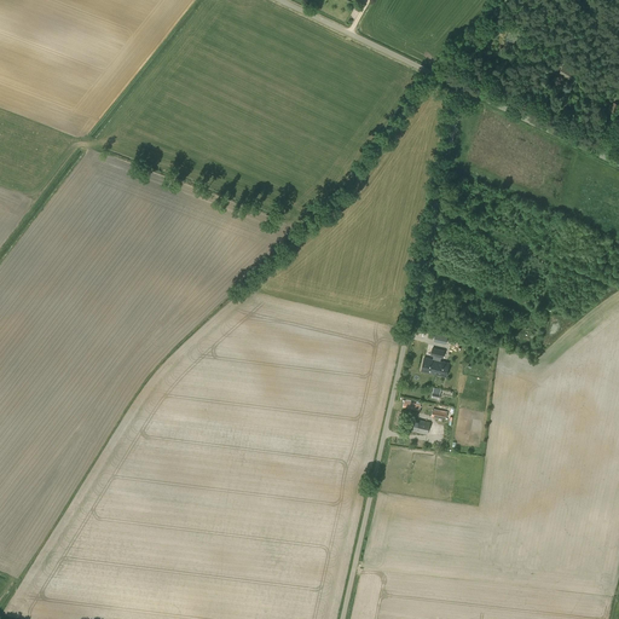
[(509,41),(510,45),(513,46),(514,45),(519,46),(520,44),(519,42),(520,38),(515,36),(516,33),(508,32),(505,41),(509,41)]
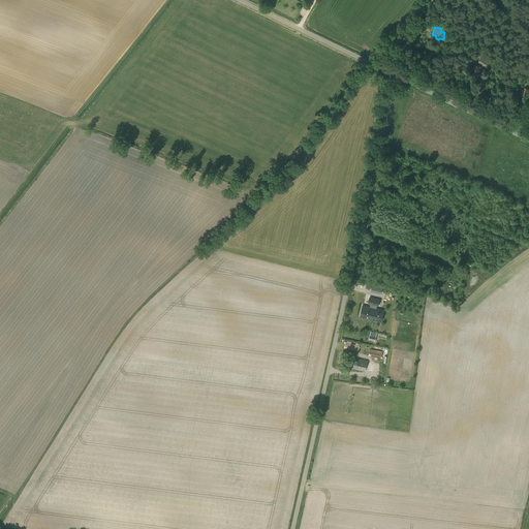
[(490,62),(481,57),(478,62),(487,67),(490,62)]
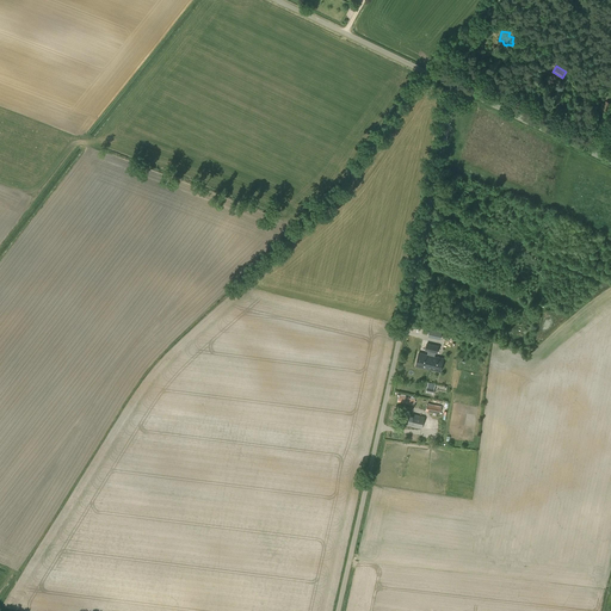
[(600,111),(609,116),(610,110),(610,103),(606,102),(600,111)]
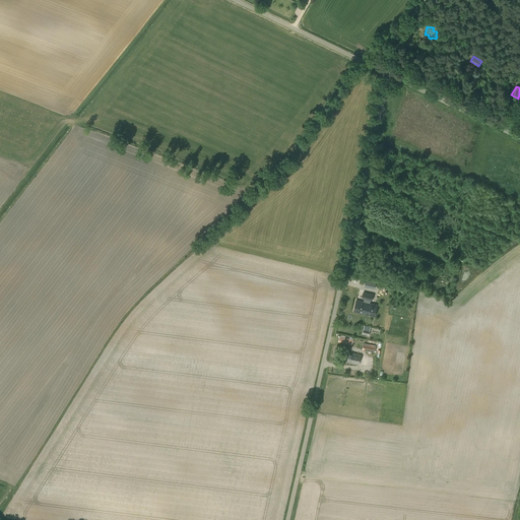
[(353,312),(364,314),(369,293),(363,291),(362,299),(365,300),(364,302),(358,300),(356,300),(353,312)]
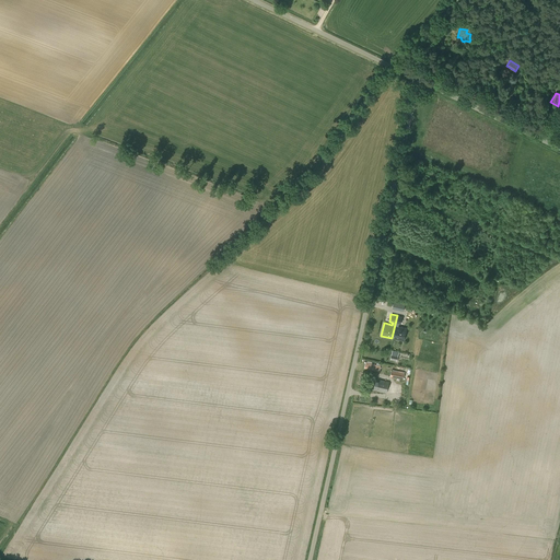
[(403,317),(397,315),(392,338),(404,341),(407,328),(405,328),(398,327),(399,324),(400,325),(403,317)]
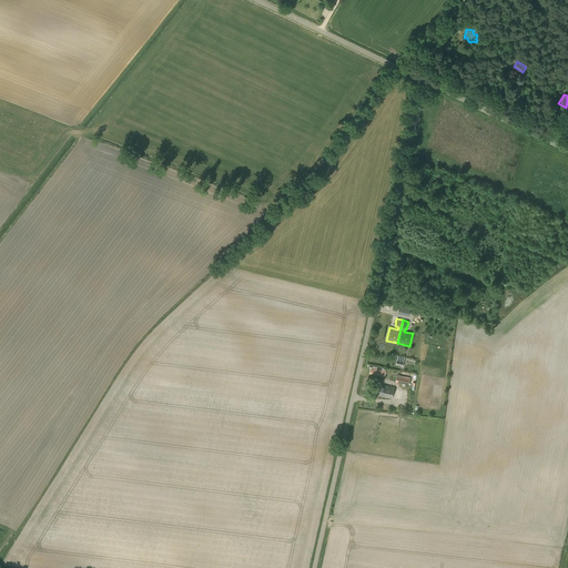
[(396,365),(403,366),(405,357),(398,355),(396,365)]
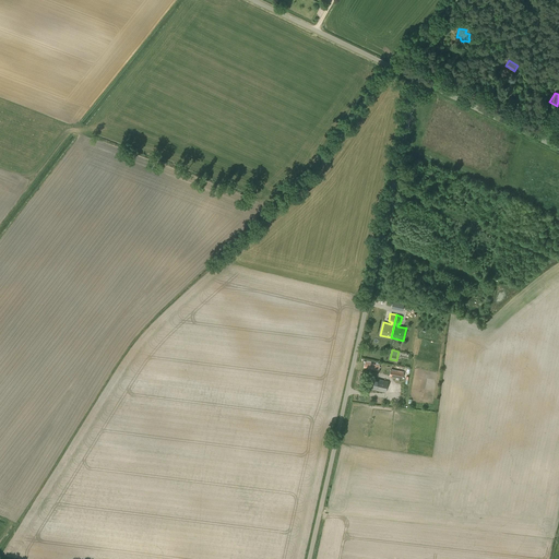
[(364,368),(379,371),(380,366),(366,361),(364,368)]
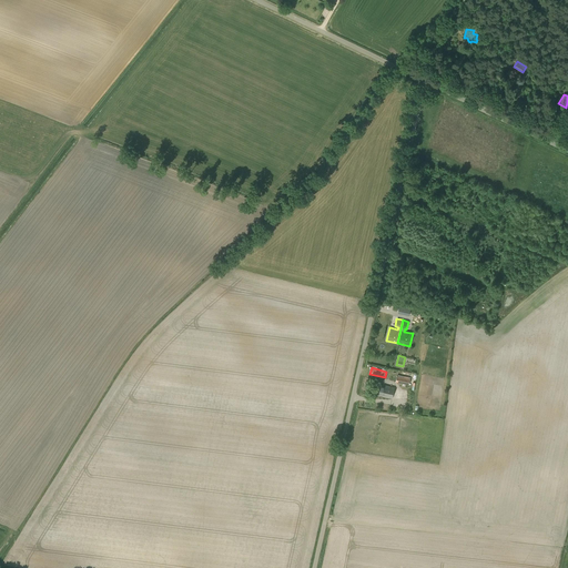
[(397,376),(395,382),(396,382),(409,385),(411,378),(397,376)]
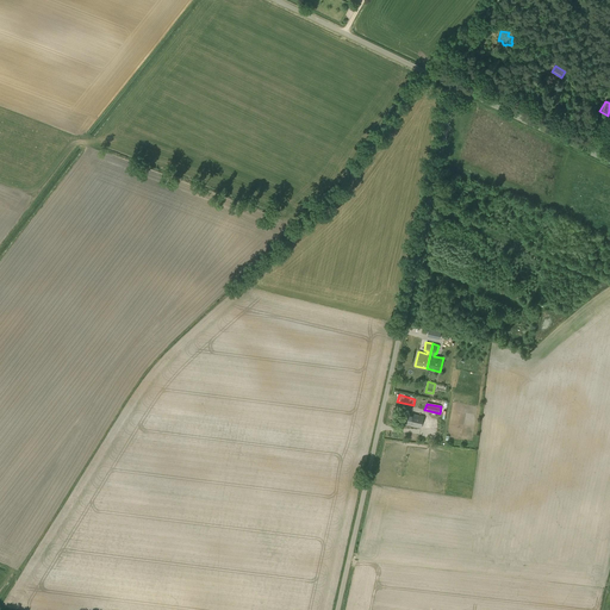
[(411,424),(411,425),(421,428),(424,416),(414,414),(414,415),(406,414),(404,423),(411,424)]
